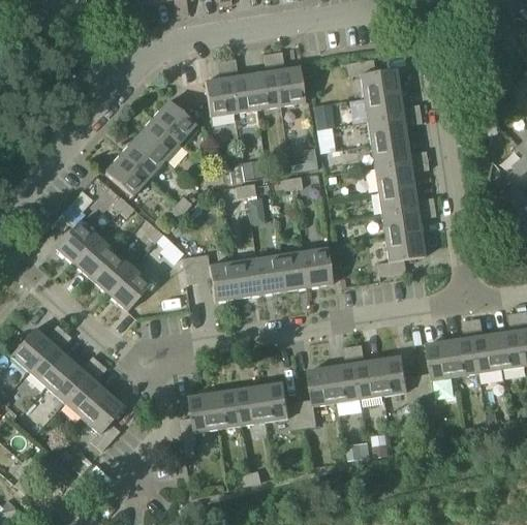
[(512,0),(505,5),(513,14),(520,10),(512,0)]
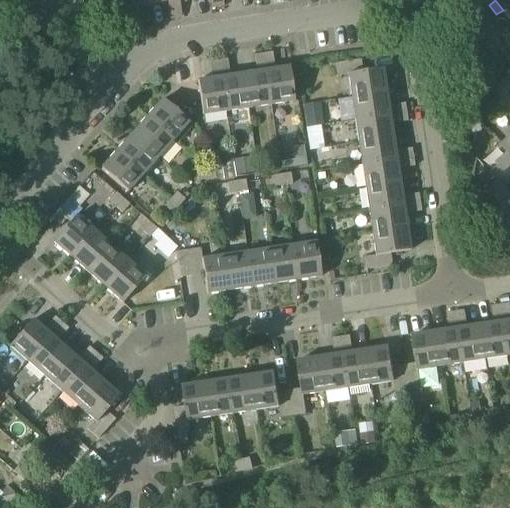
[(182,15),(180,5),(168,7),(169,17),(182,15)]
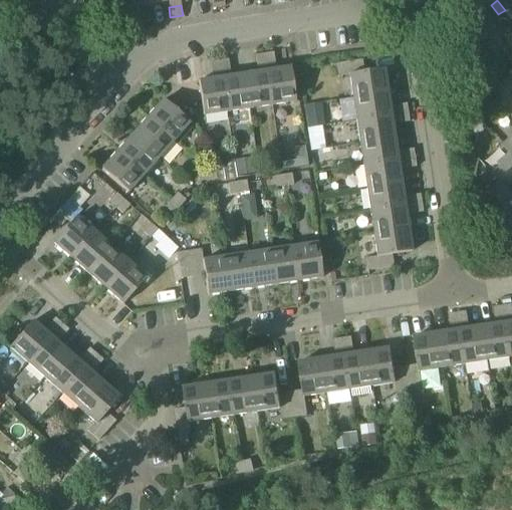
[(264,51),(266,62),(275,61),(273,50),(264,51)]
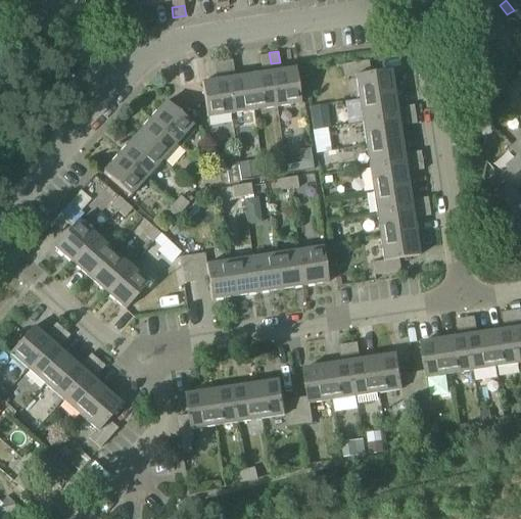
[(271,63),(269,52),(259,54),(262,65),(271,63)]
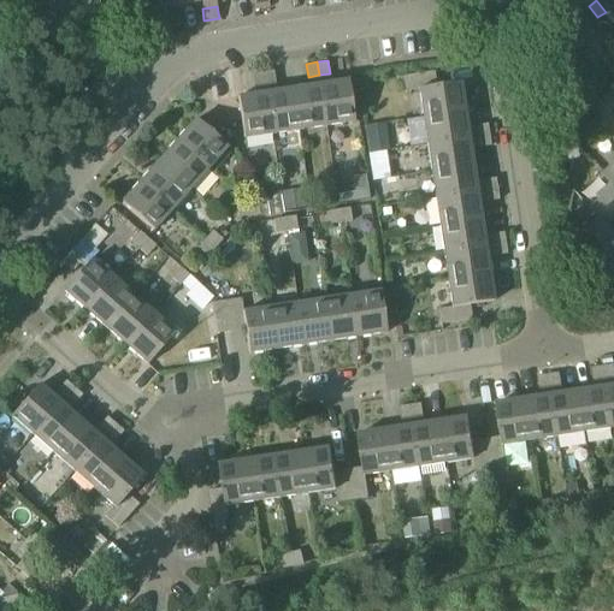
[(263,70),(265,83),(276,82),(273,69),(263,70)]
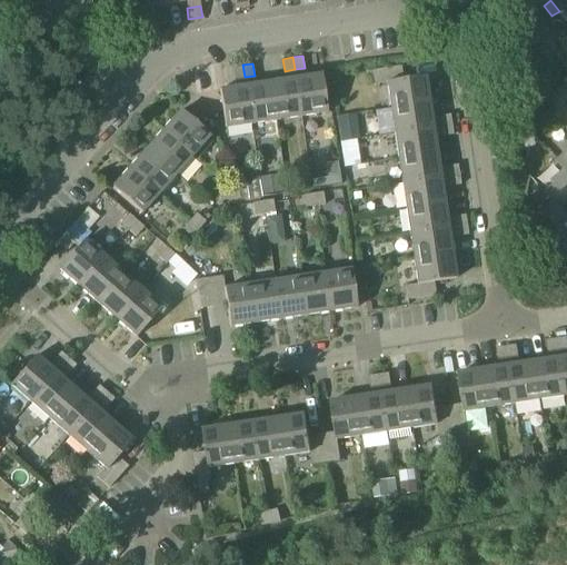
[(391,107),(429,101),(426,73),(403,78),(400,63),(372,68),(375,82),(388,80),(391,107)]
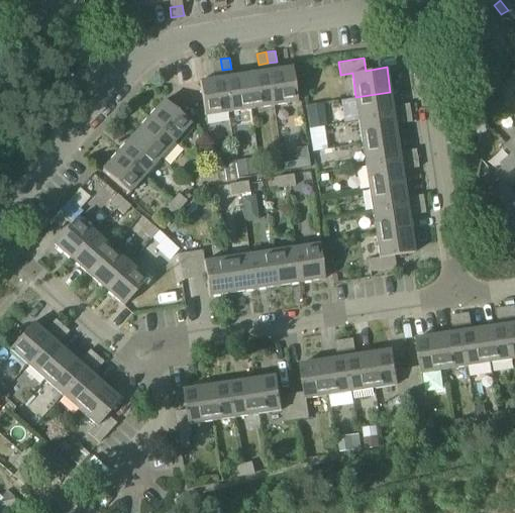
[(222,70),(220,59),(211,61),(213,72),(222,70)]
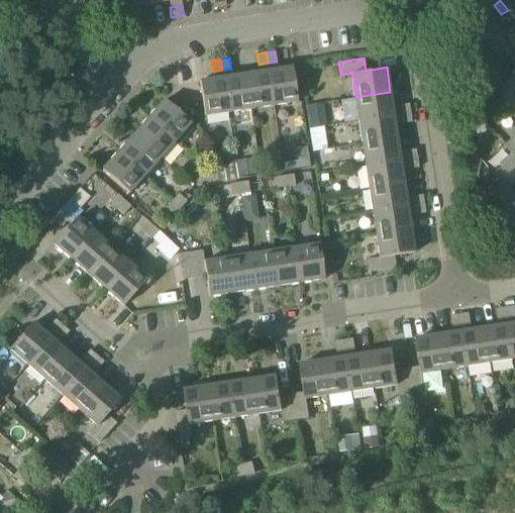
[(293,66),(269,70),(274,104),(298,100),(293,66)]
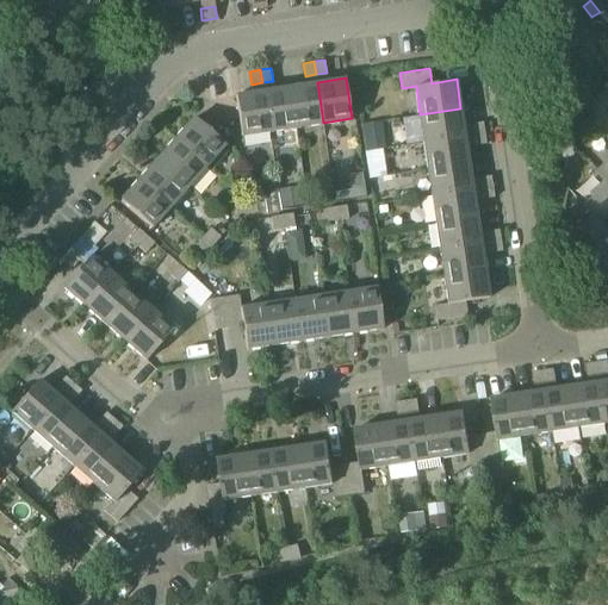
[(323,123),(317,82),(291,86),(297,126),(323,123)]
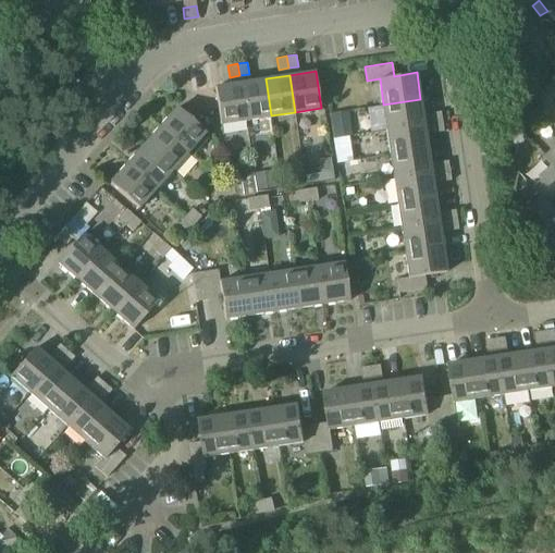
[(271,115),(266,78),(242,82),(247,120),(271,115)]
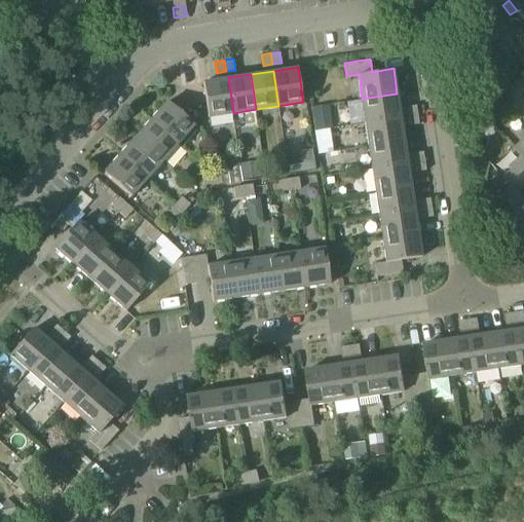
[(233,113),(228,77),(203,81),(209,116),(233,113)]
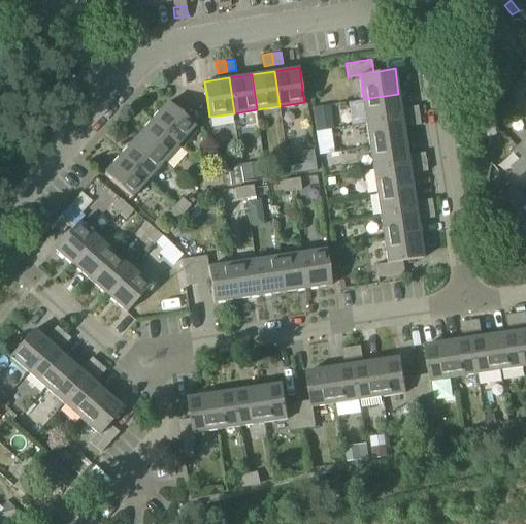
[(398,94),(363,99),(367,122),(402,117),(398,94)]
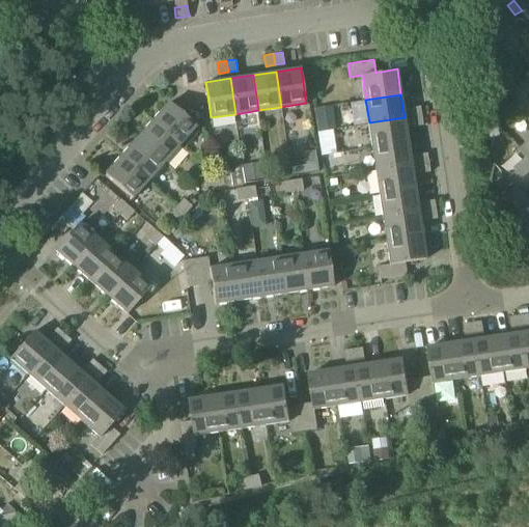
[(154,119),(181,143),(197,125),(169,101),(154,119)]
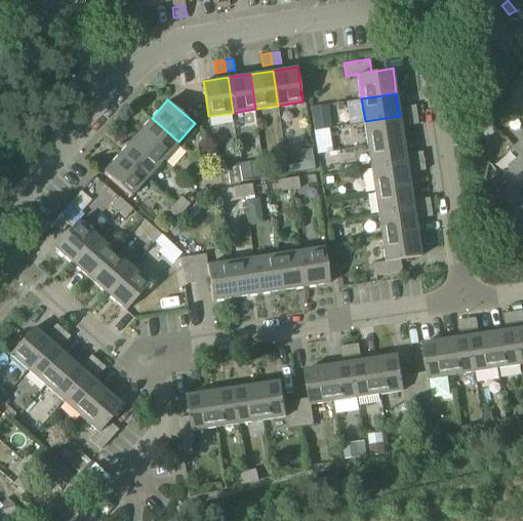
[(406,114),(416,113),(415,104),(404,106),(406,114)]
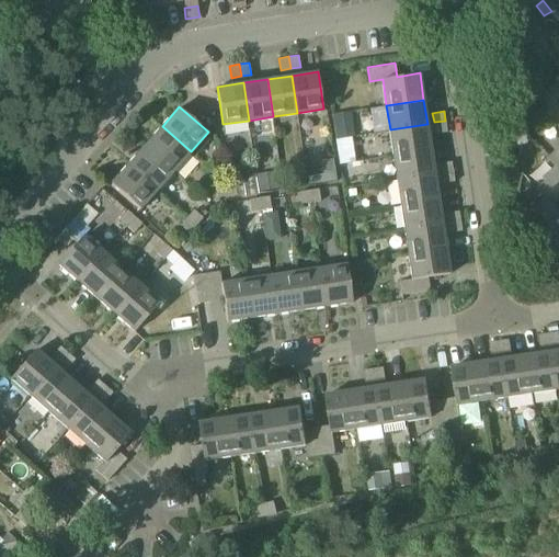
[(447,131),(445,121),(434,122),(435,132),(447,131)]
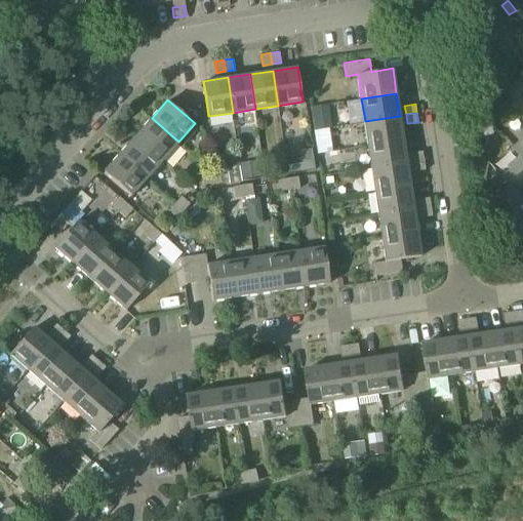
[(403,138),(400,116),(365,121),(368,144),(403,138)]
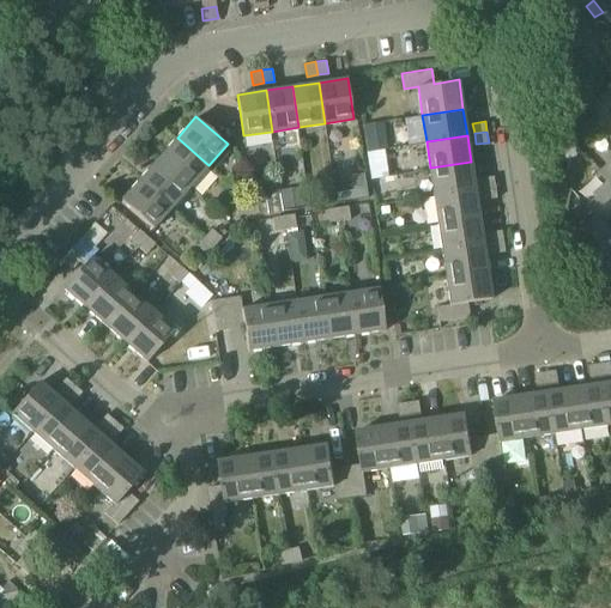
[(177,138),(159,158),(191,186),(209,165),(177,138)]
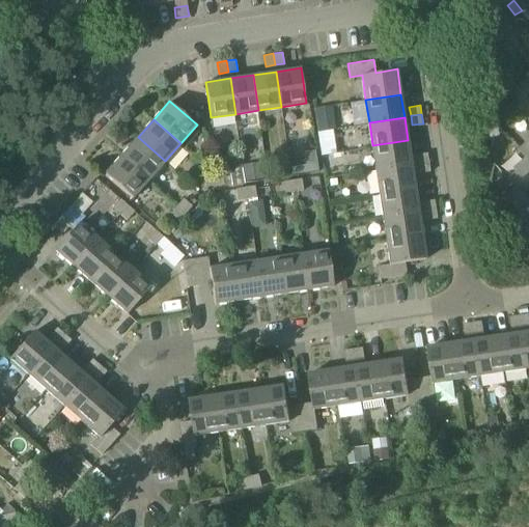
[(138,137),(122,155),(149,177),(165,161),(138,137)]
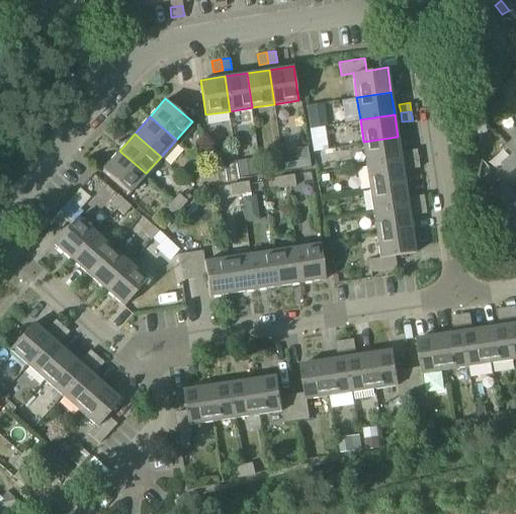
[(398,137),(363,142),(366,165),(402,159),(398,137)]
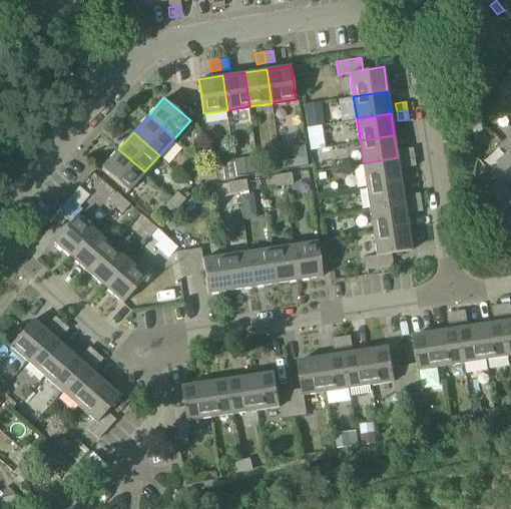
[(403,157),(414,155),(413,147),(402,148),(403,157)]
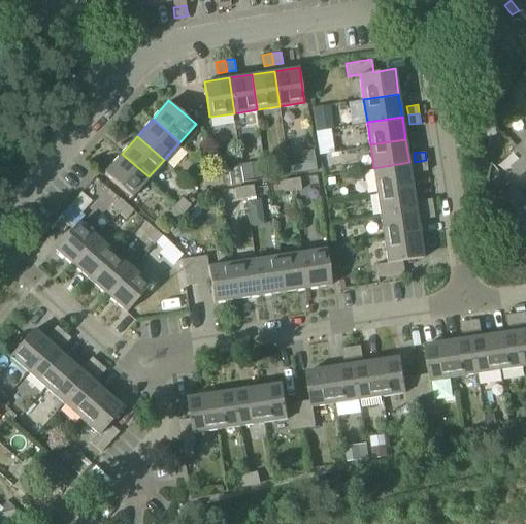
[(149,176),(122,154),(105,172),(132,195),(149,176)]
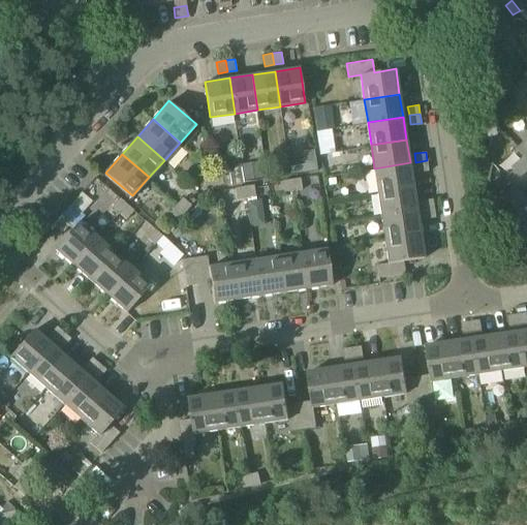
[(526,158),(517,166),(520,171),(509,179),(517,187),(517,186),(526,197),(526,158)]
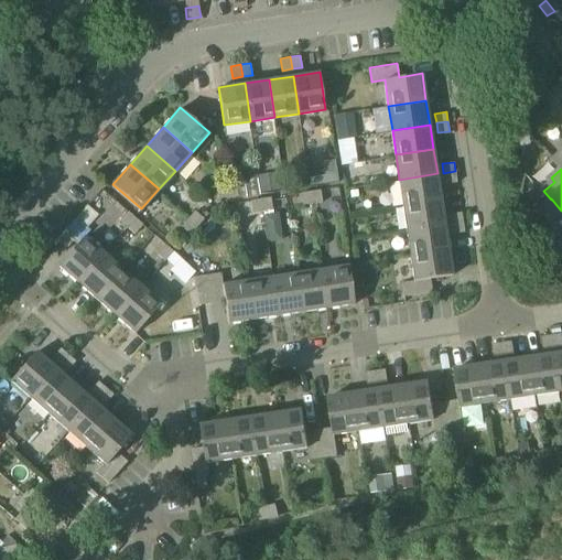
[(280,189),(279,170),(259,172),(261,191),(280,189)]
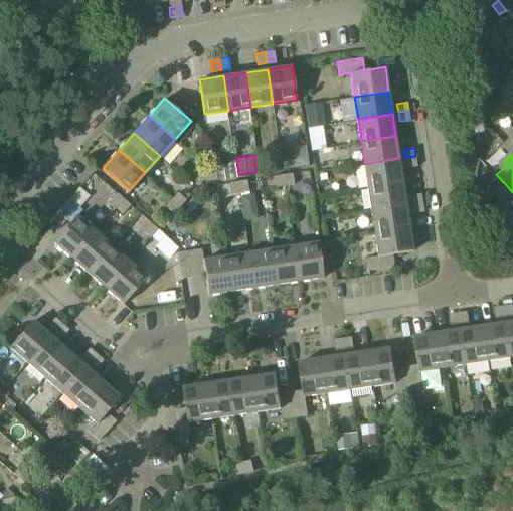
[(416,164),(415,156),(404,158),(406,166),(416,164)]
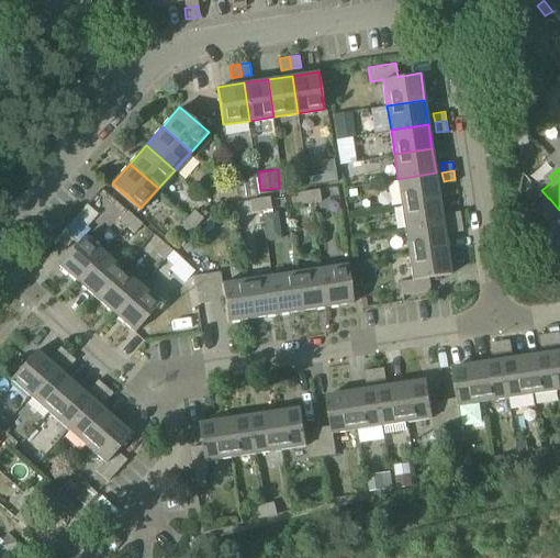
[(436,173),(398,179),(402,203),(439,197),(436,173)]
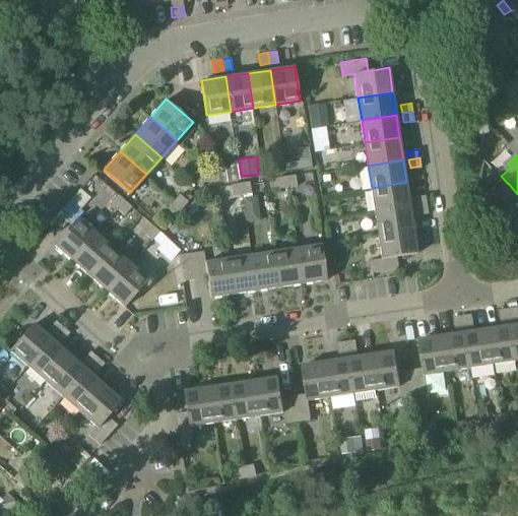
[(227,178),(228,180),(241,178),(239,163),(224,165),(227,178)]
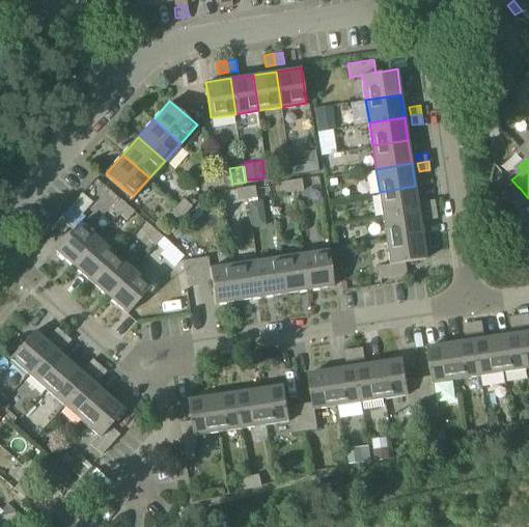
[(214,172),(216,184),(225,183),(224,170),(214,172)]
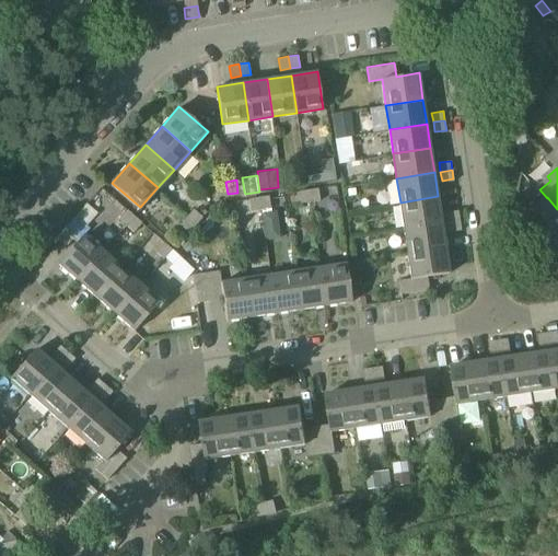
[(228,194),(225,182),(216,183),(218,195),(228,194)]
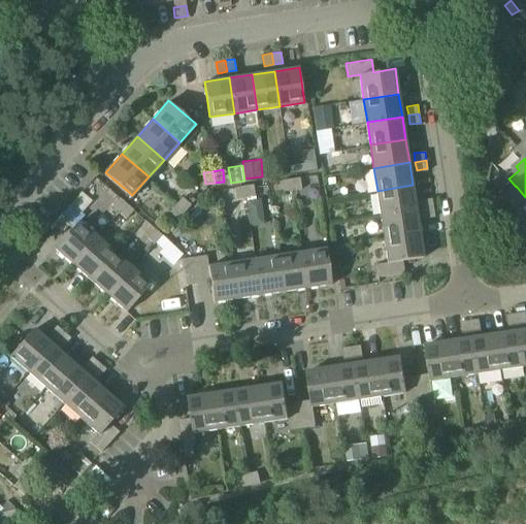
[(301,175),(292,176),(293,189),(302,188),(301,175)]
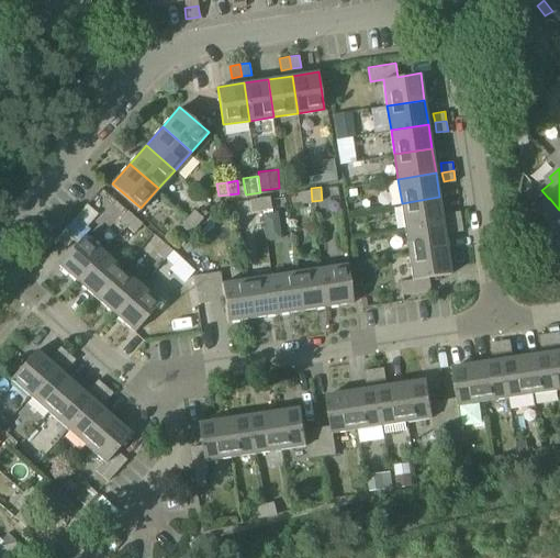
[(312,201),(311,188),(301,190),(302,202),(312,201)]
